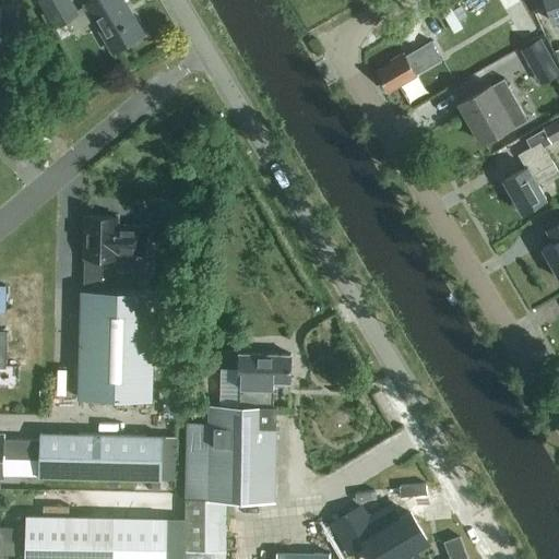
[(94,21),(85,6),(76,10),(70,0),(37,0),(54,30),(63,23),(70,34),(94,21)]
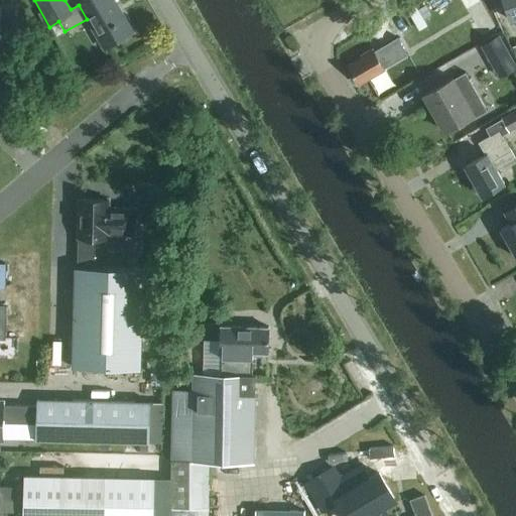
[(84,0),(78,4),(79,5),(87,19),(104,49),(132,32),(113,0),(84,0)]
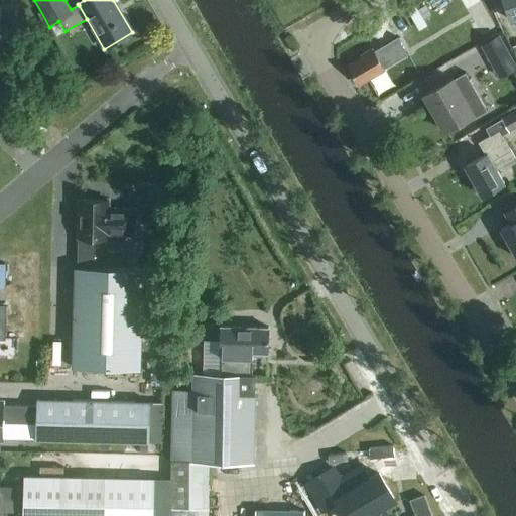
[(515,0),(502,0),(510,21),(515,18),(515,0)]
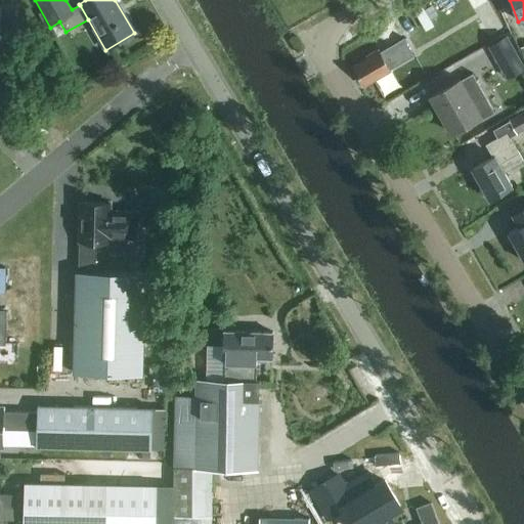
[(401,61),(400,60),(411,53),(413,57),(425,51),(415,34),(379,54),(377,50),(365,57),(366,60),(353,68),(363,85),(389,70),(388,70),(401,61)]
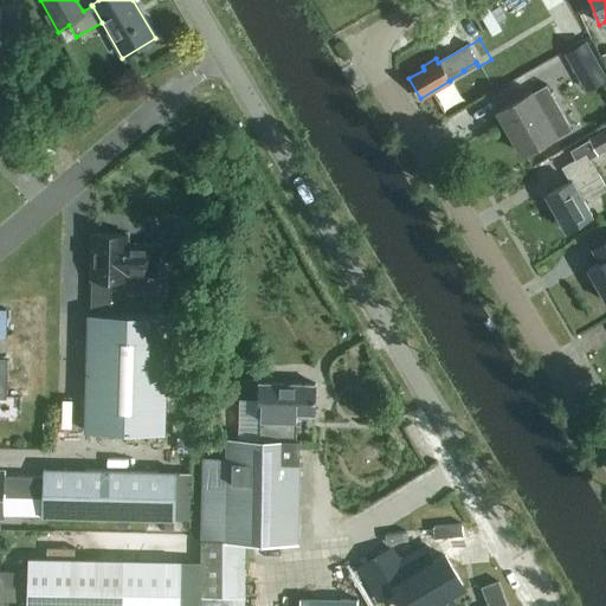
[(585,40),(563,53),(579,79),(600,68),(585,40)]
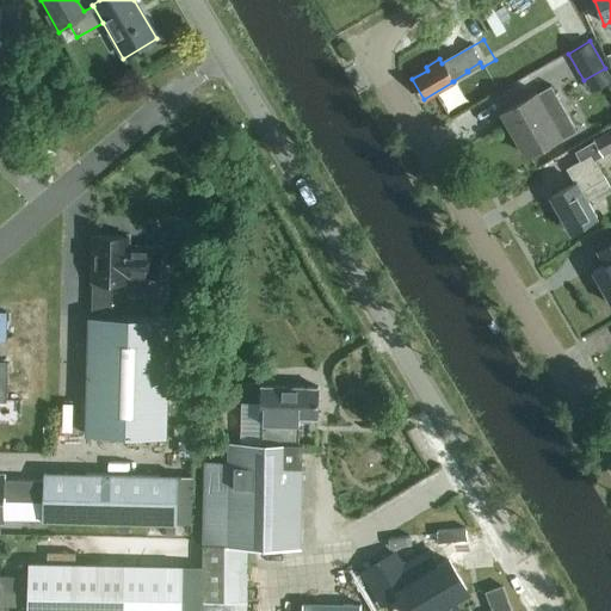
[(575,131),(550,87),(537,94),(536,93),(501,112),(525,156),(561,136),(562,140),(575,131)]
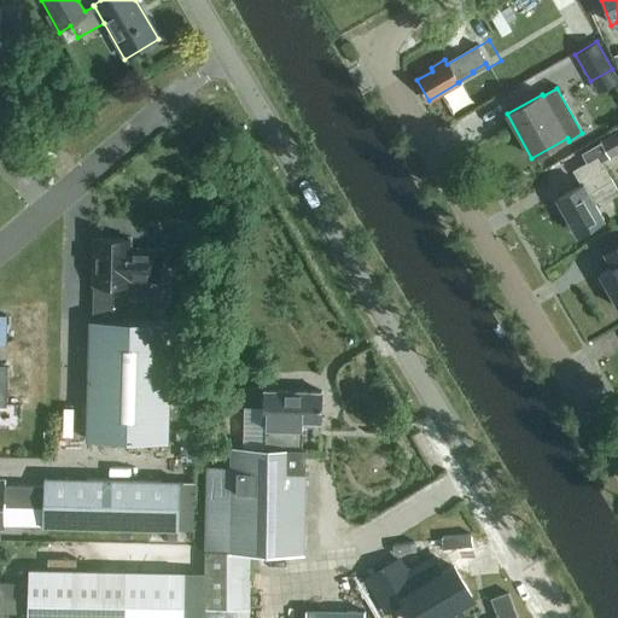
[(598,157),(601,163),(608,159),(608,161),(617,155),(617,130),(599,143),(600,144),(581,155),(586,163),(598,157)]
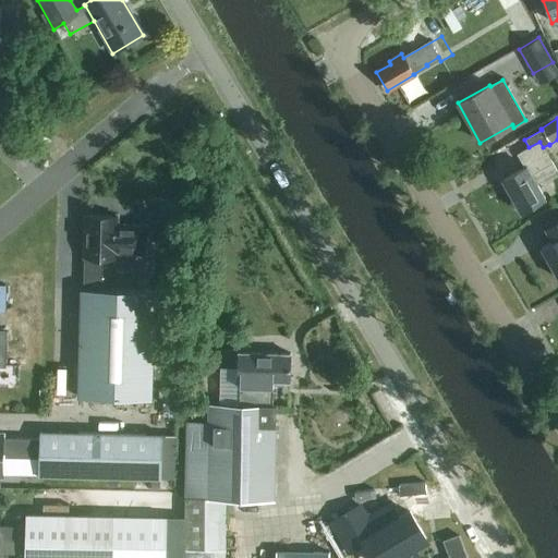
[(540,142),(529,147),(517,155),(524,168),(502,180),(521,213),(545,198),(537,185),(557,173),(543,147),(540,142)]
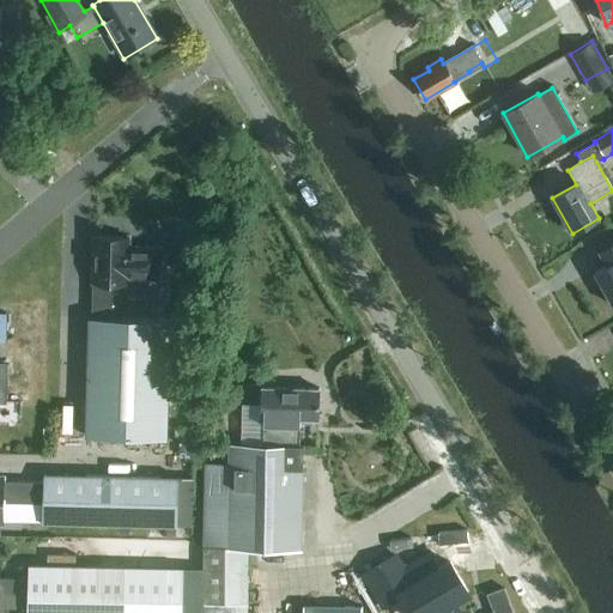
[(128,238),(93,237),(92,283),(95,283),(93,319),(89,317),(85,437),(167,439),(170,320),(111,319),(111,304),(108,304),(109,283),(128,284),(128,278),(159,279),(161,248),(141,248),(141,249),(128,249),(128,238)]
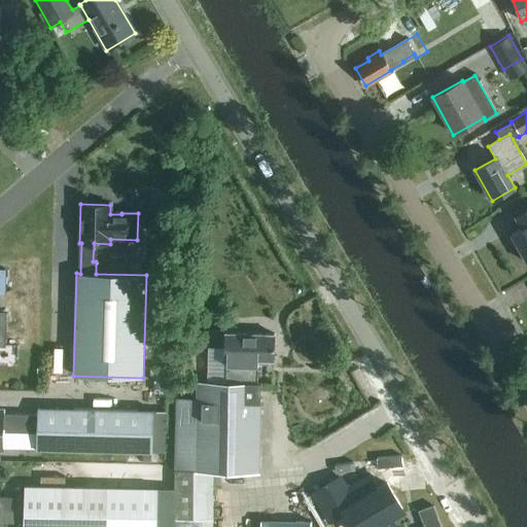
[(526,208),(515,215),(522,227),(511,234),(526,262),(526,208)]
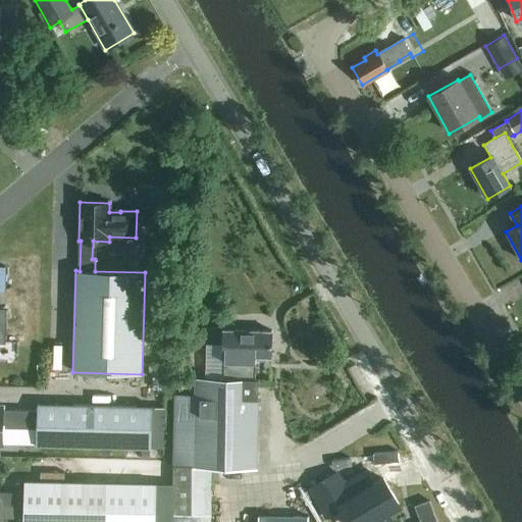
[(173,468),(211,469),(256,470),(258,381),(254,381),(255,358),(271,358),(271,331),(223,330),(222,356),(224,356),(223,379),(196,379),(195,397),(175,396),(173,468)]
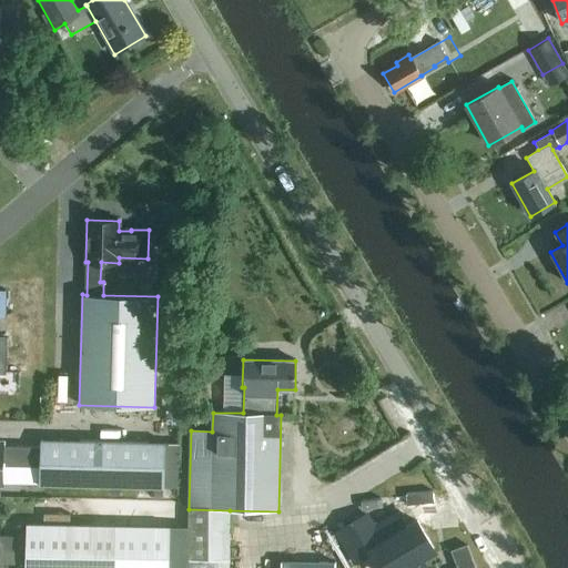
[(4,440),(0,439),(0,487),(2,487),(3,466),(39,467),(39,486),(162,488),(163,443),(40,439),(40,446),(3,446),(4,440)]
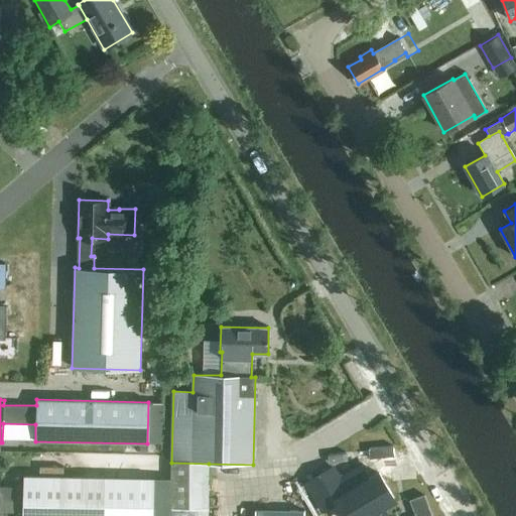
[(162,402),(148,402),(147,443),(161,443),(162,402)]
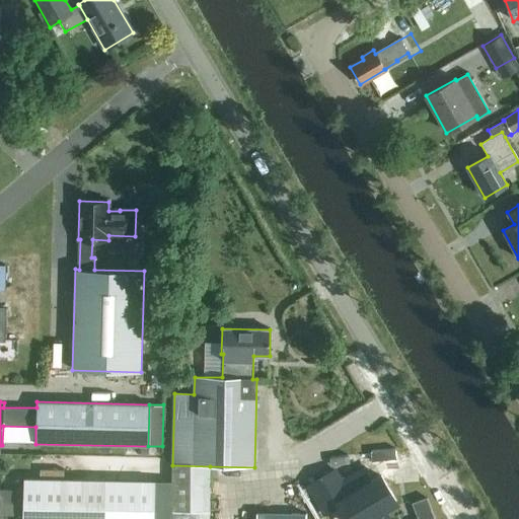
[(334,470),(308,486),(325,513),(338,505),(346,518),(389,518),(383,508),(395,501),(380,475),(366,485),(359,471),(341,483),(334,470)]
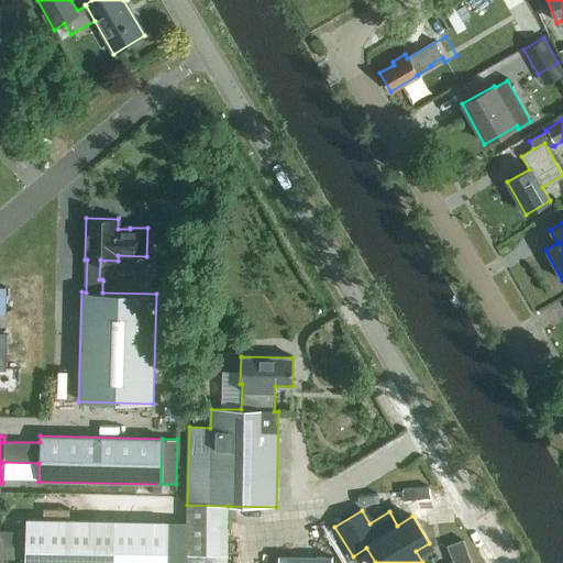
[(24,562),(166,562),(167,522),(25,520),(25,532),(0,531),(0,558),(24,559),(24,562)]
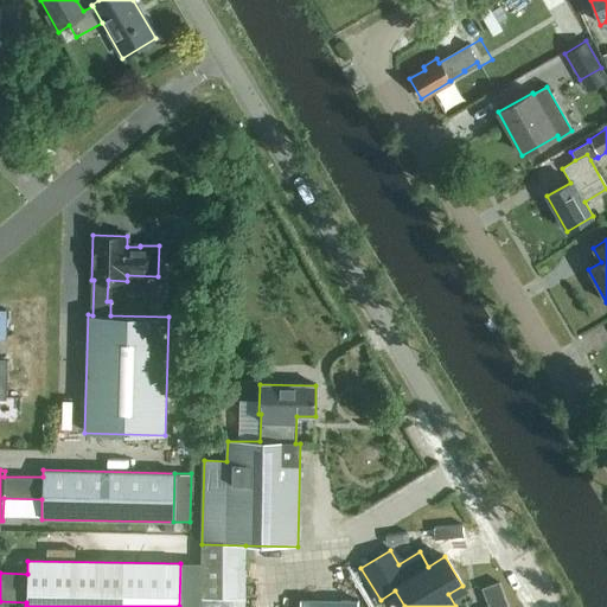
[(244,567),(202,566),(200,599),(243,600),(244,567)]
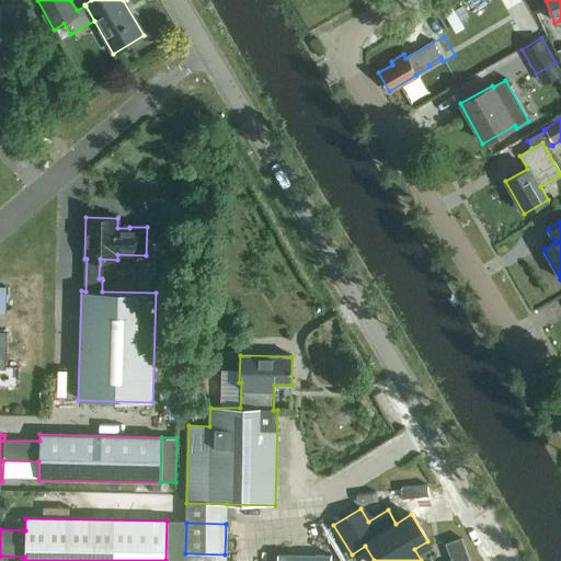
[(476,560),(468,535),(450,540),(457,559),(448,560),(476,560)]
